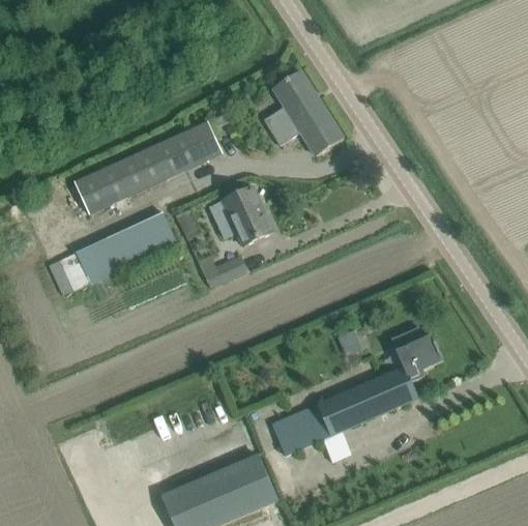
[(342,137),(318,98),(298,69),(271,86),(283,105),(262,118),(279,144),(299,130),(315,154),(342,137)]
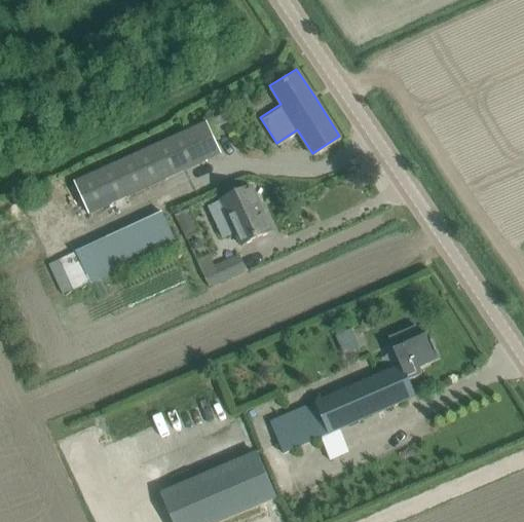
[(222,107),(207,114),(212,123),(226,117),(222,107)]
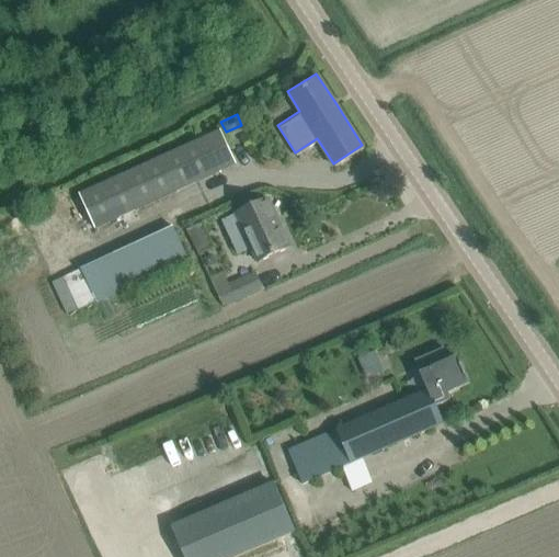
[(93,227),(214,173),(198,138),(77,192),(93,227)]
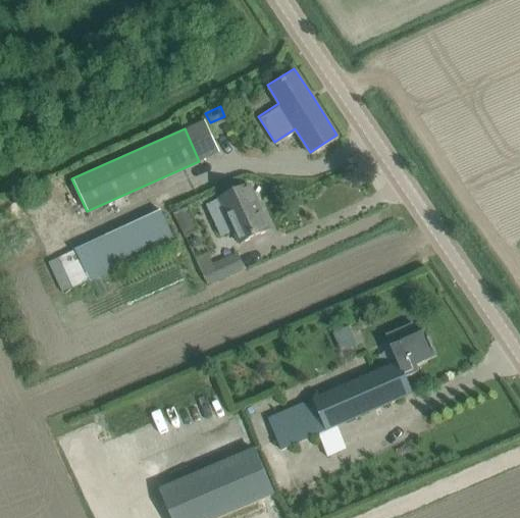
[(268,226),(248,182),(228,191),(217,196),(205,202),(219,232),(231,226),(239,241),(250,236),(268,226)]
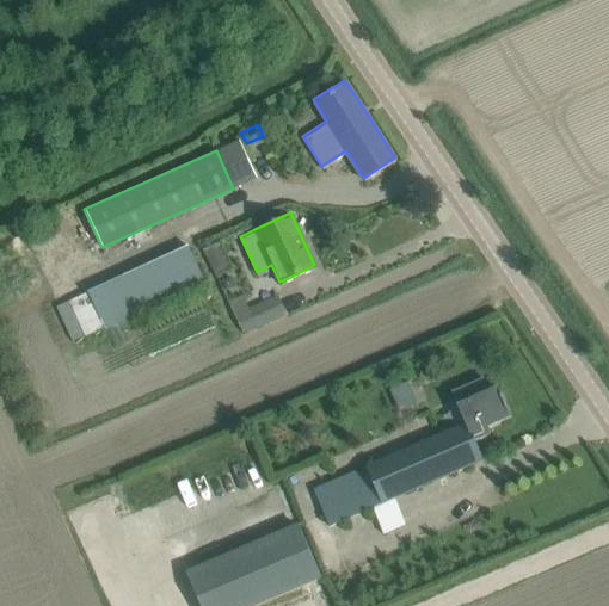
[(220,240),(205,243),(213,270),(227,266),(220,240)]
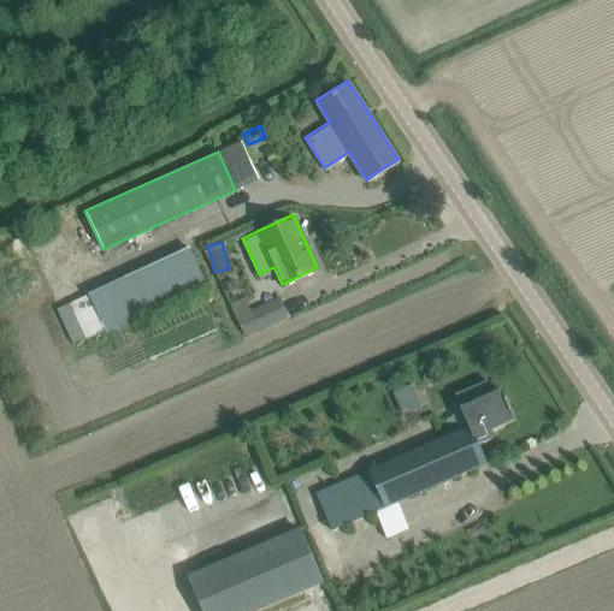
[(188,245),(54,307),(71,342),(205,282),(188,245)]
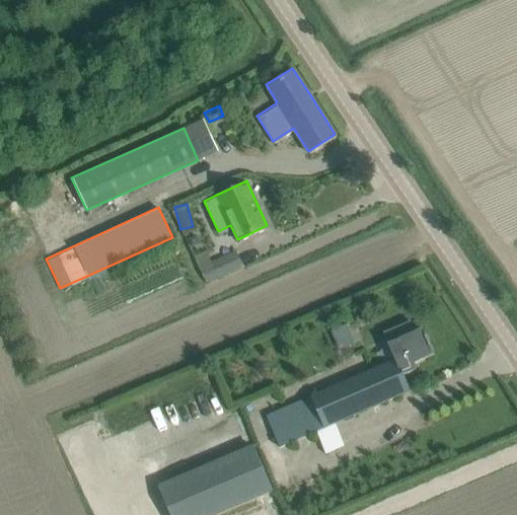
[(192,254),(204,281),(239,265),(232,249),(209,261),(204,249),(192,254)]
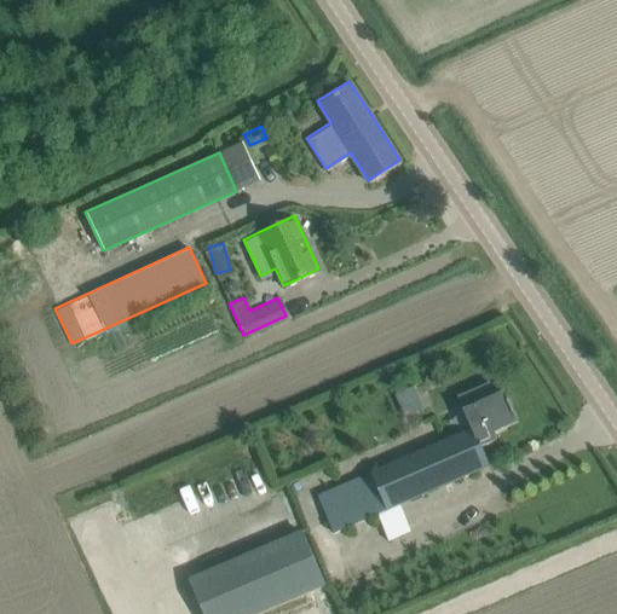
[(488,462),(479,444),(495,438),(491,430),(515,420),(502,391),(494,394),(488,381),(457,394),(471,427),(427,445),(425,441),(419,444),(421,450),(317,493),(332,528),(488,462)]
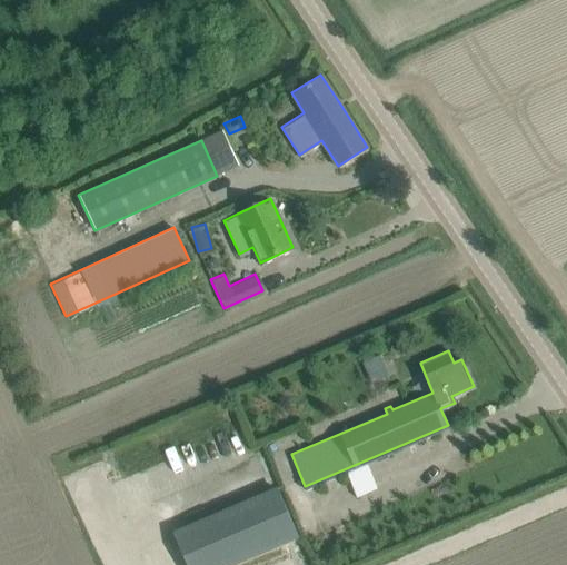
[(365,356),(369,377),(386,374),(381,353),(365,356)]
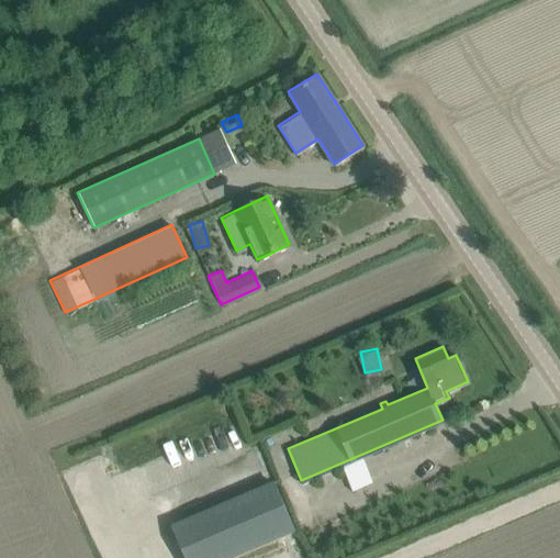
[(230,557),(294,531),(273,481),(170,525),(183,557),(230,557)]
